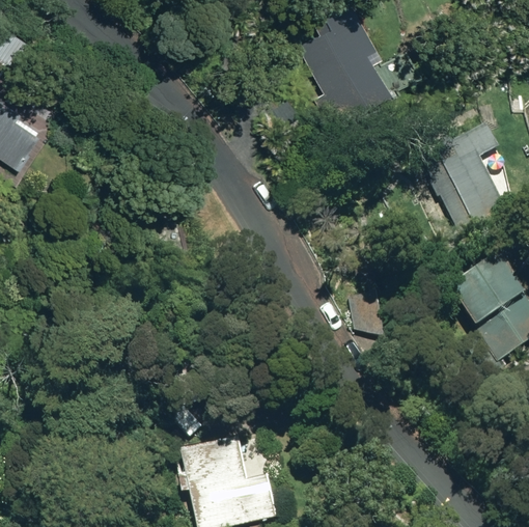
[(306,87),(324,121),(389,86),(372,57),(379,54),(350,0),(313,0),(323,19),(290,35),(315,82),(306,87)]
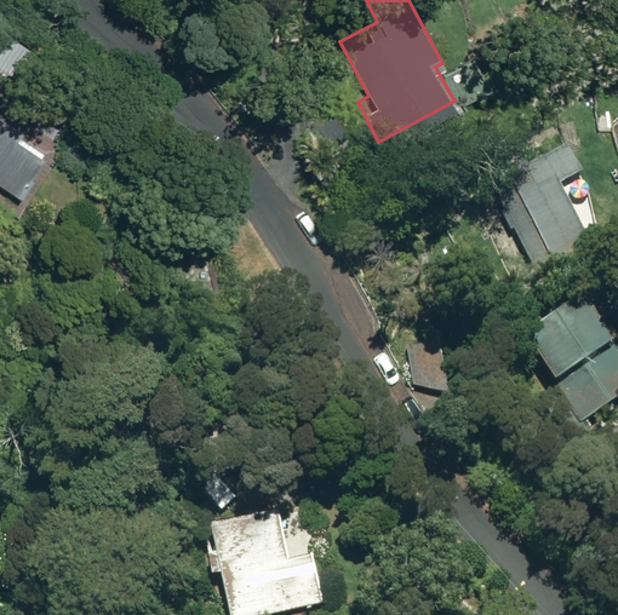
[(0,179),(18,193),(44,155),(16,136),(22,127),(0,111),(0,179)]
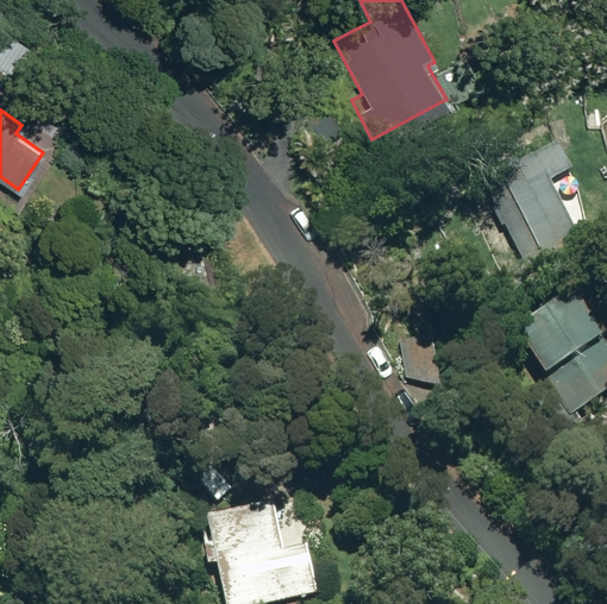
[(546,258),(552,274),(589,256),(552,180),(574,169),(559,139),(482,177),(526,269),(546,258)]
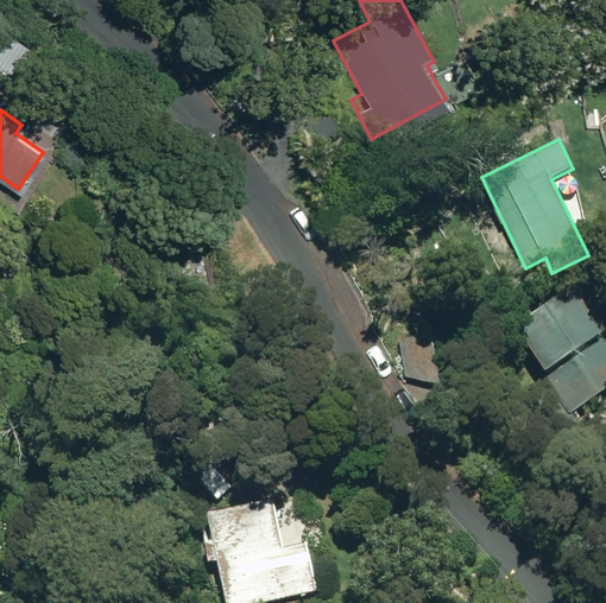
[(526,308),(561,362),(604,335),(568,280),(526,308)]
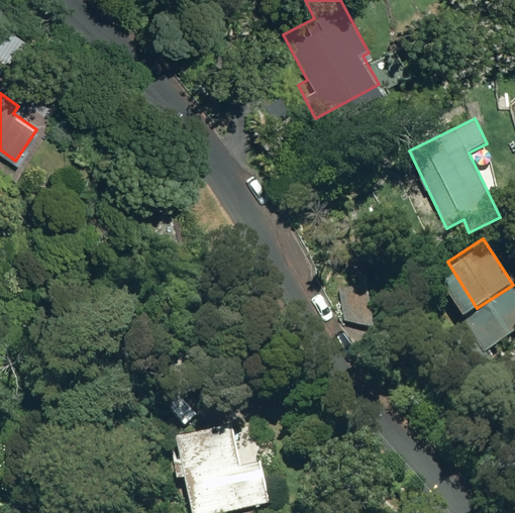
[(343,318),(375,328),(366,282),(338,287),(343,318)]
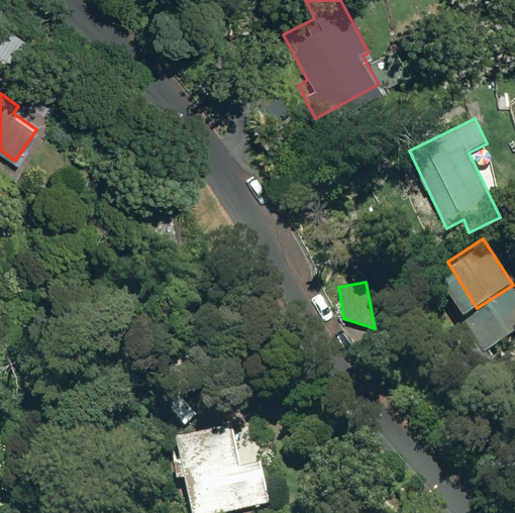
[(439,331),(465,373),(494,353),(490,347),(514,330),(514,296),(459,331),(454,322),(439,331)]
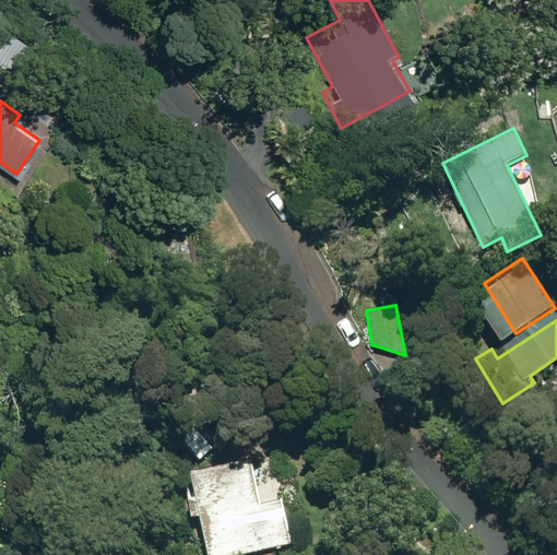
[(200,517),(208,554),(238,554),(292,544),(281,497),(261,503),(250,456),(193,470),(200,497),(188,500),(192,518),(200,517)]
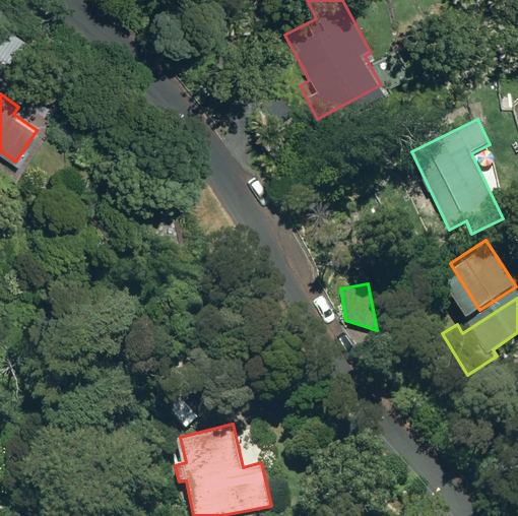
All buildings are outlined.
